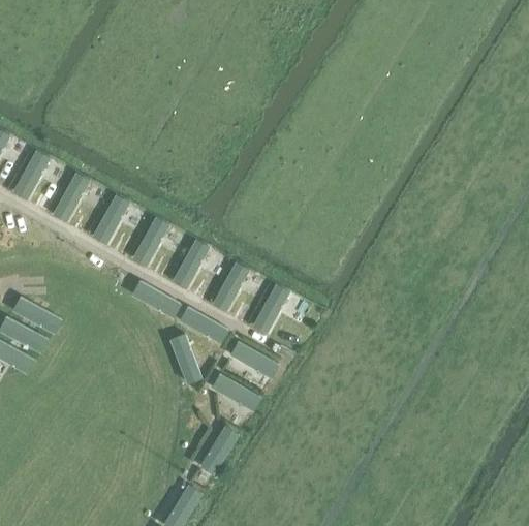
[(0,155),(12,135),(0,128),(0,155)]
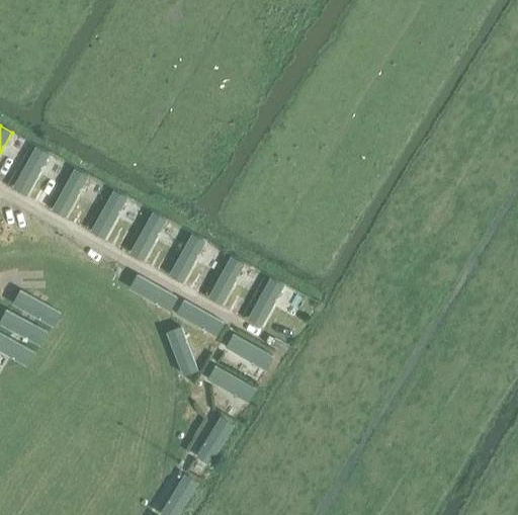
[(51,156),(35,147),(11,186),(26,195),(51,156)]
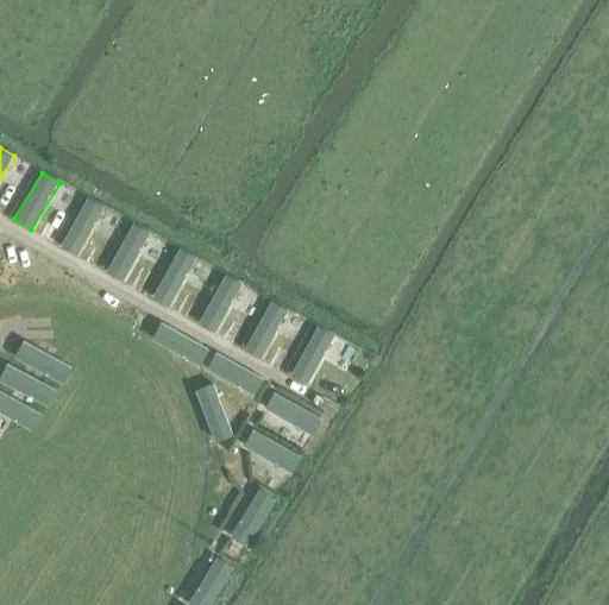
[(90,197),(61,247),(77,257),(108,208),(90,197)]
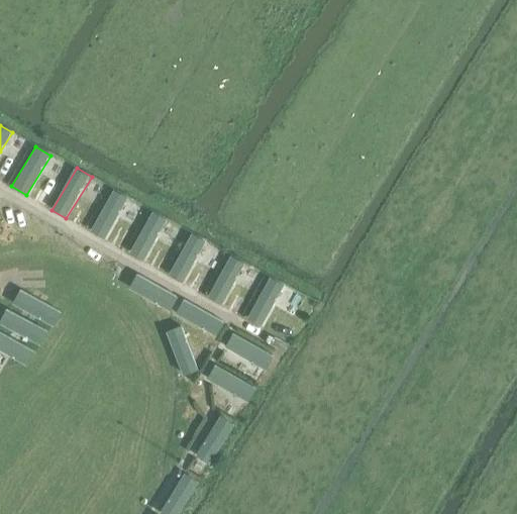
[(129,199),(113,189),(88,230),(104,240),(129,199)]
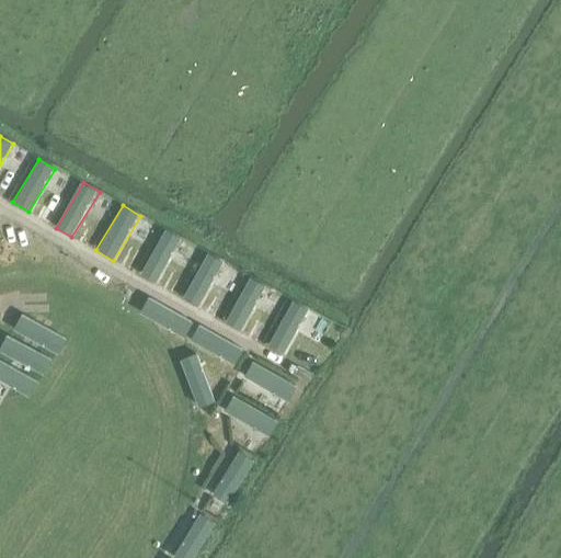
[(180,239),(164,230),(138,272),(153,282),(180,239)]
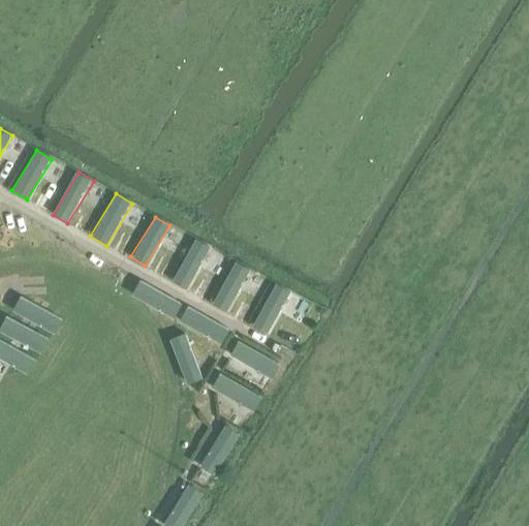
[(210,248),(193,238),(168,278),(185,289),(210,248)]
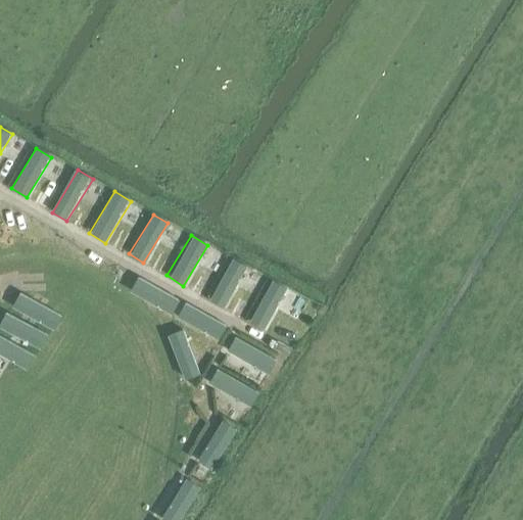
[(235,260),(210,299),(224,308),(248,268),(235,260)]
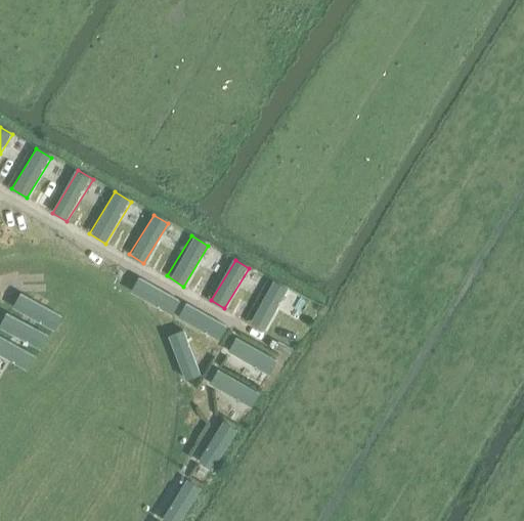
[(287,291),(273,283),(249,323),(262,332),(287,291)]
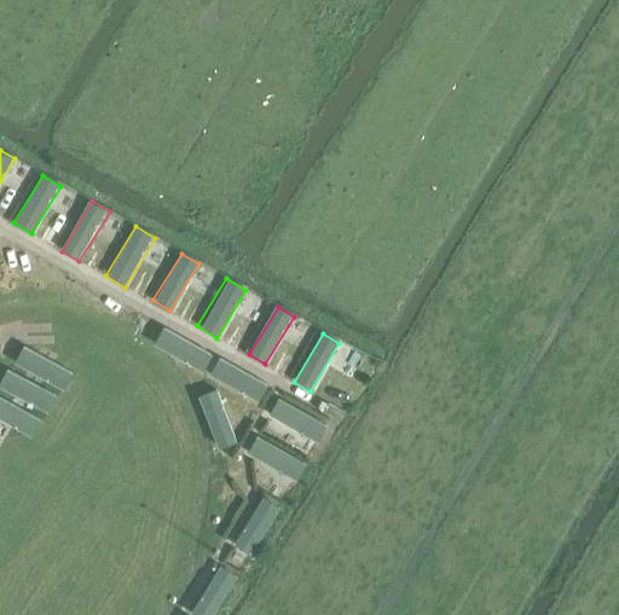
[(328,430),(278,400),(268,417),(318,447),(328,430)]
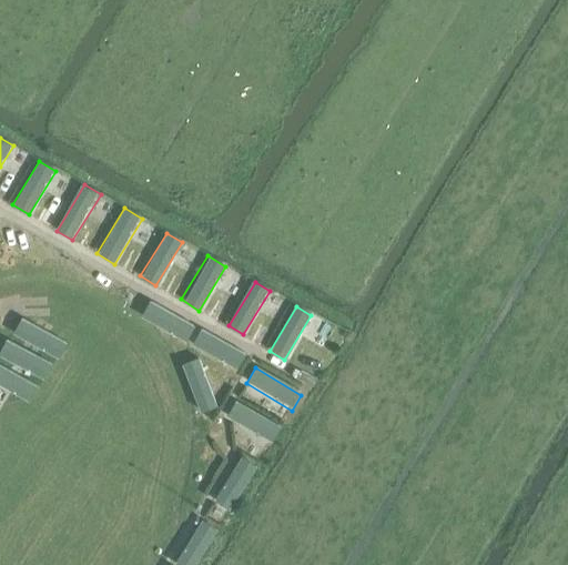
[(272,442),(281,427),(237,401),(229,415),(272,442)]
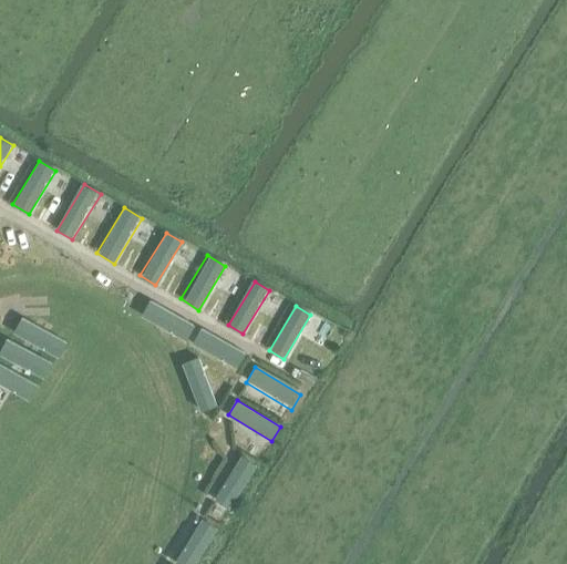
[(214,502),(228,511),(253,471),(238,462),(214,502)]
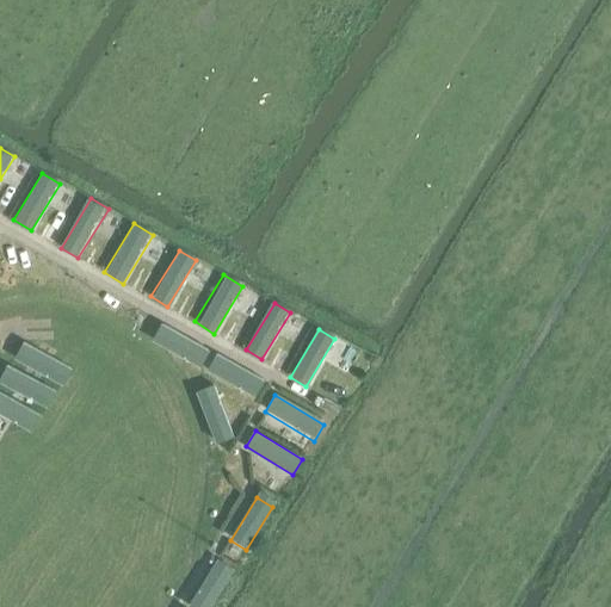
[(189,606),(209,606),(230,574),(214,564),(189,606)]
